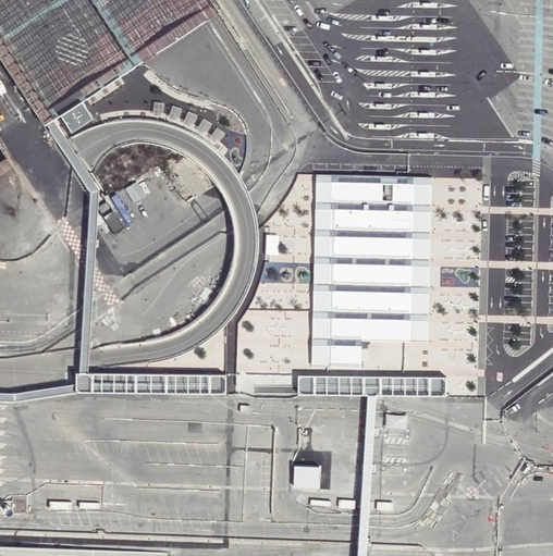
[(0,59),(40,121),(213,9),(207,0),(0,0),(0,59)]
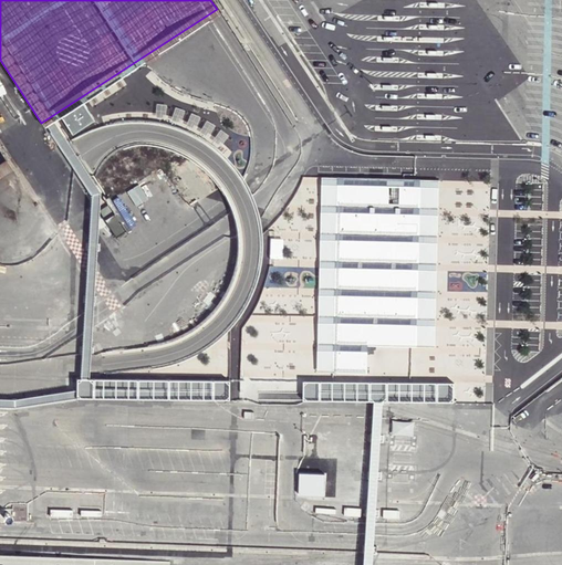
[(210,0),(217,9),(221,7),(217,0),(210,0)]
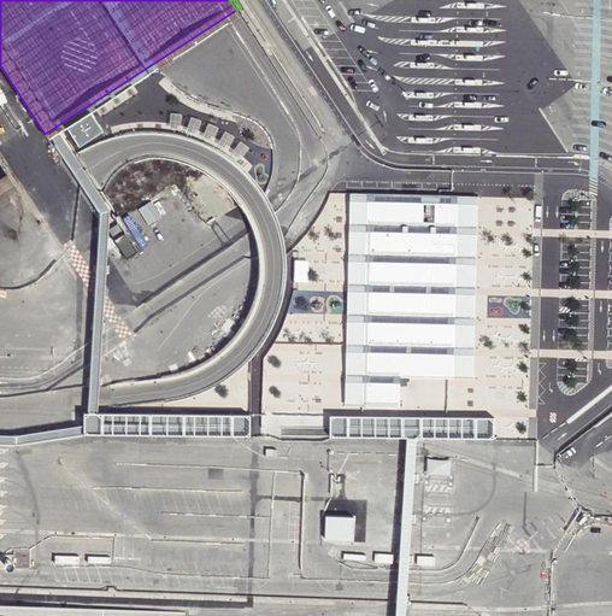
[(45,134),(0,65),(0,74),(41,135),(45,134)]
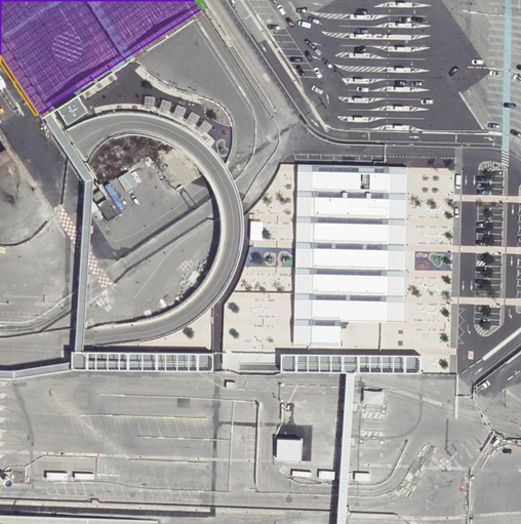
[(404,166),(296,164),(293,347),(342,348),(343,325),(402,326),(404,166)]
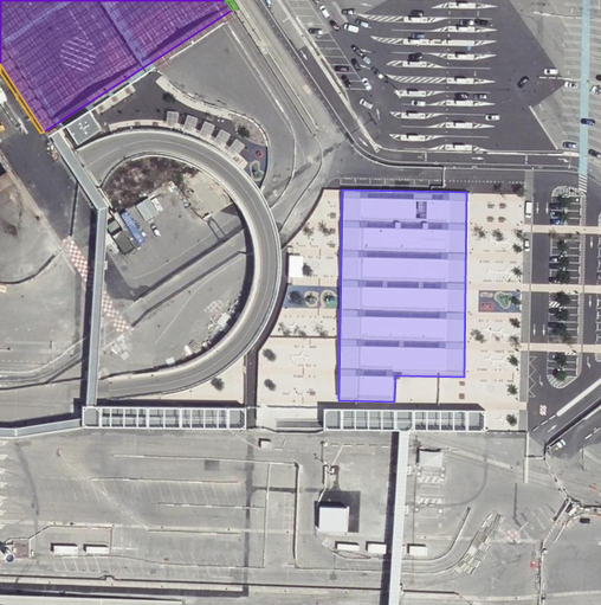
[(0,555),(25,553),(24,536),(0,538),(0,555)]
